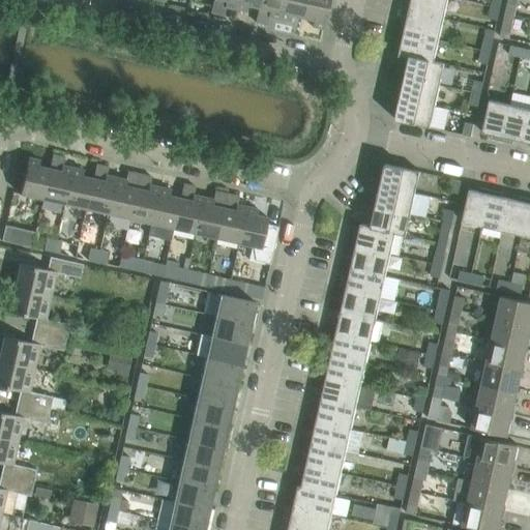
[(194,0),(192,10),(203,12),(205,3),(202,0),(194,0)]
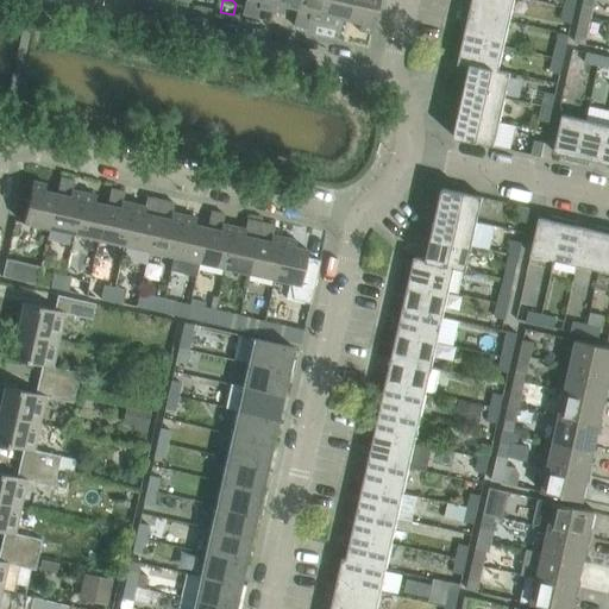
[(270,11),(271,0),(245,0),(243,14),(257,18),(259,8),(270,11)]
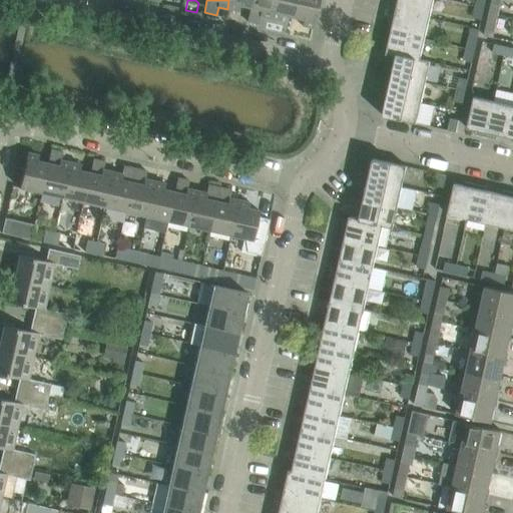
[(239,5),(249,8),(250,0),(228,0),(227,9),(237,11),(239,5)]
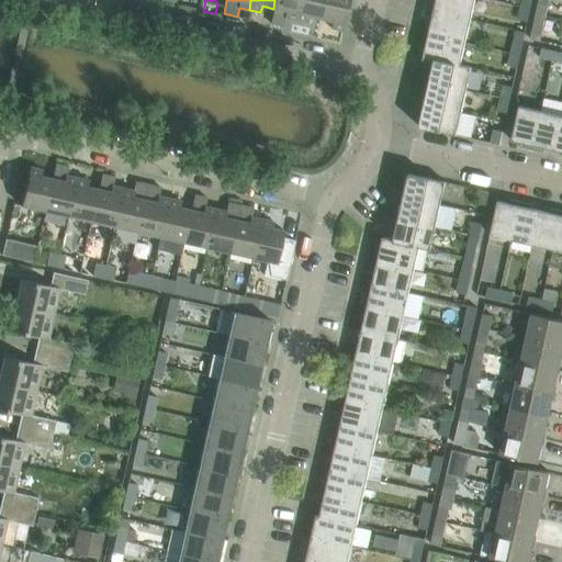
[(274,0),(273,9),(270,23),(283,26),(285,18),(295,20),(299,0),(274,0)]
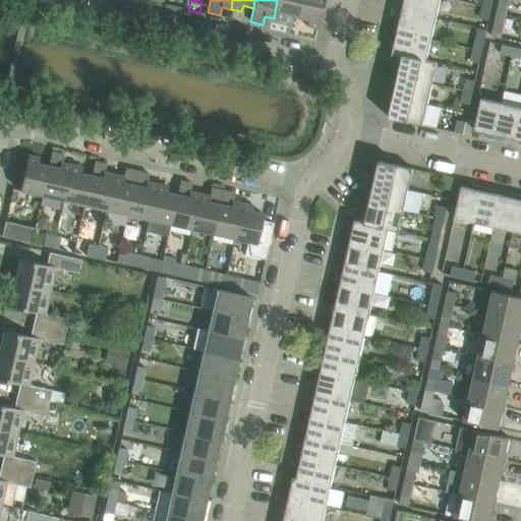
[(286,15),(296,17),(300,0),(277,0),(274,18),(284,21),(286,15)]
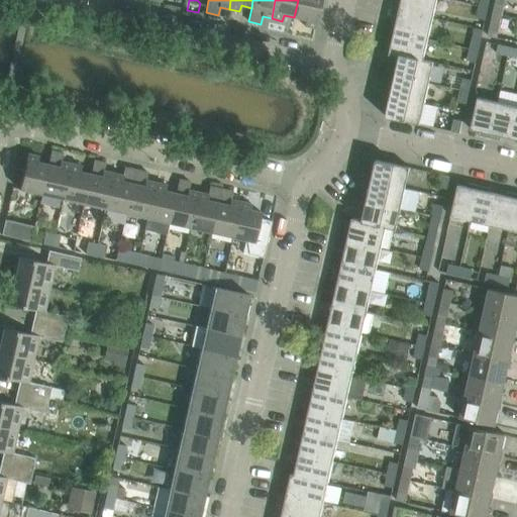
[(304,25),(315,28),(320,0),(298,0),(294,17),(305,20),(304,25)]
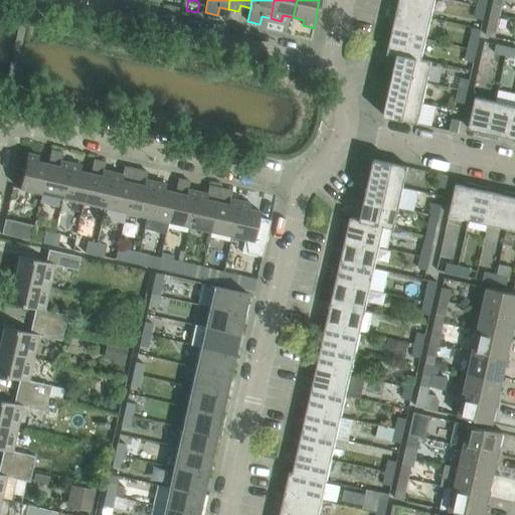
[(432,18),(435,0),(399,0),(397,11),(432,18)]
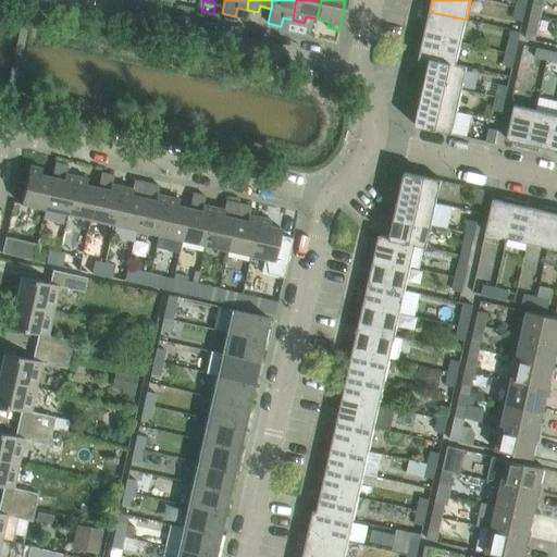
[(533,2),(531,15),(540,17),(543,4),(533,2)]
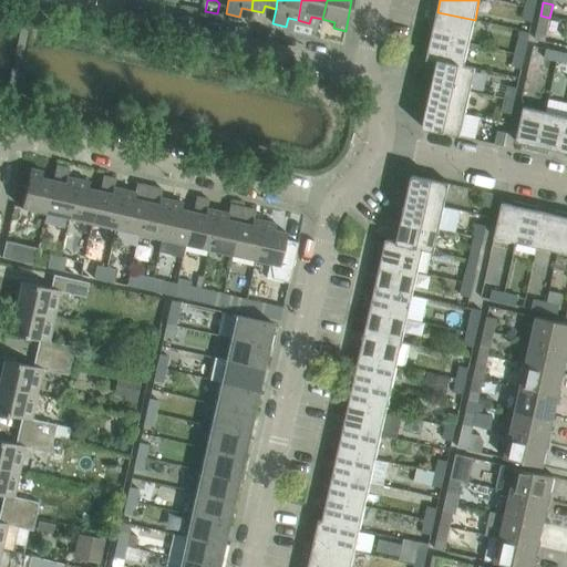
[(535,9),(525,7),(523,20),(532,22),(535,9)]
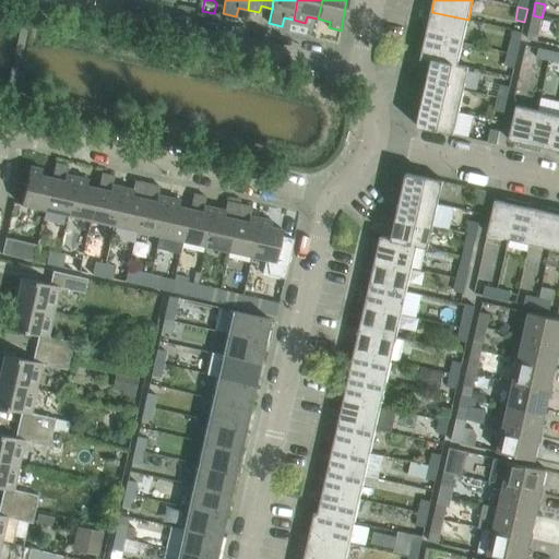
[(423,28),(421,34),(463,43),(468,20),(431,12),(429,23),(423,22),(423,28)]
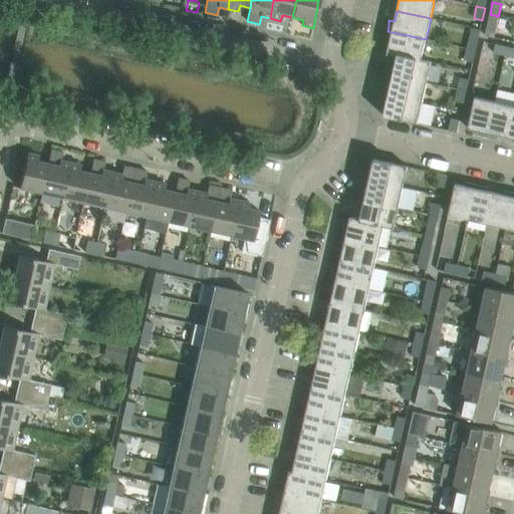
[(495,28),(498,16),(490,14),(487,26),(495,28)]
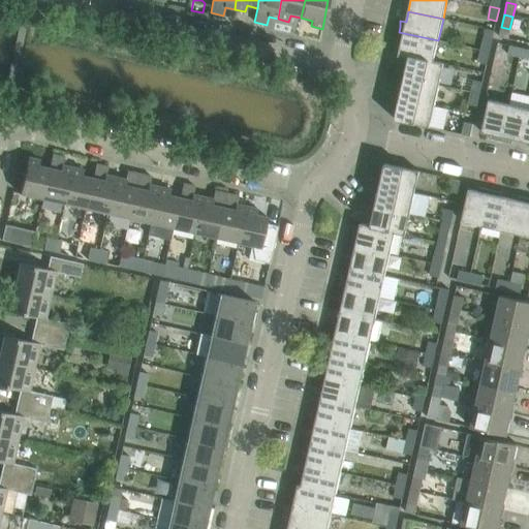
[(433,61),(438,40),(399,32),(398,37),(396,41),(401,42),(399,55),(408,58),(409,56),(433,61)]
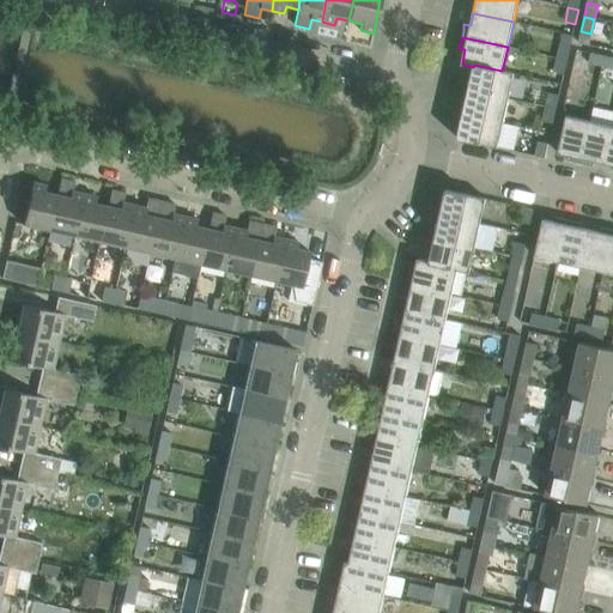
[(560,44),(557,58),(566,60),(570,46),(560,44)]
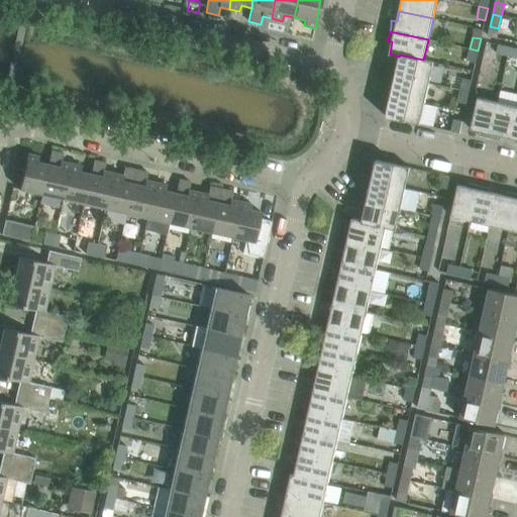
[(495,54),(508,56),(510,47),(497,44),(495,54)]
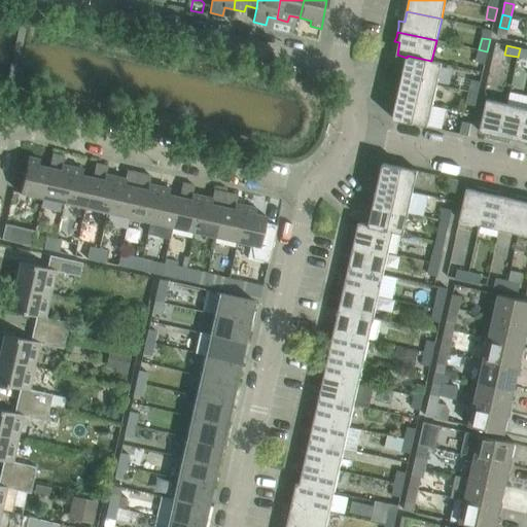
[(526,49),(520,48),(518,57),(526,59),(526,49)]
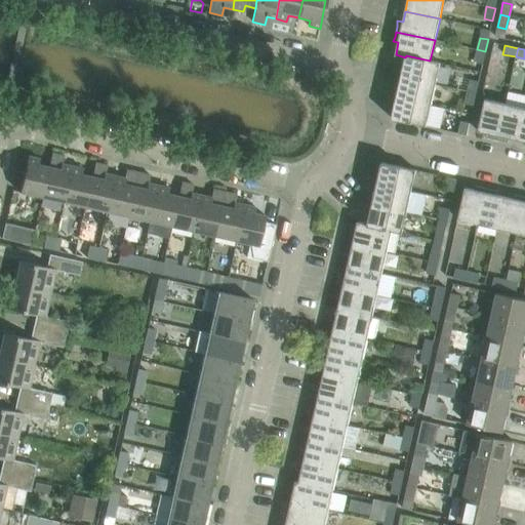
[(483,64),(485,51),(477,49),(474,62),(483,64)]
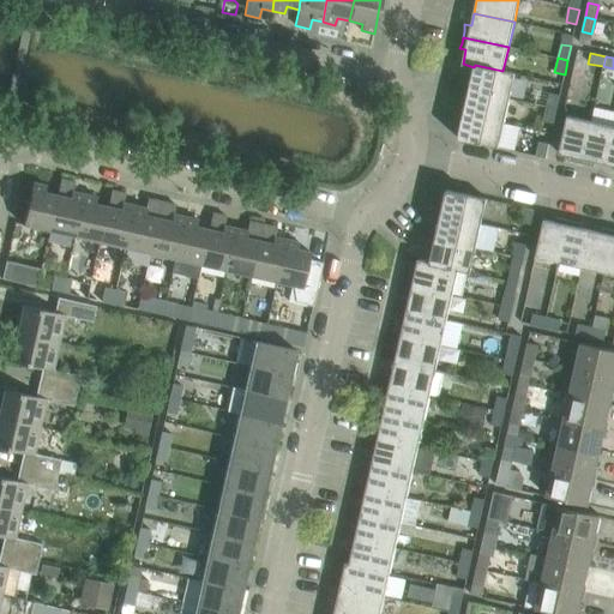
[(474,67),(469,90),(510,98),(515,73),(503,71),(475,65),(474,67)]
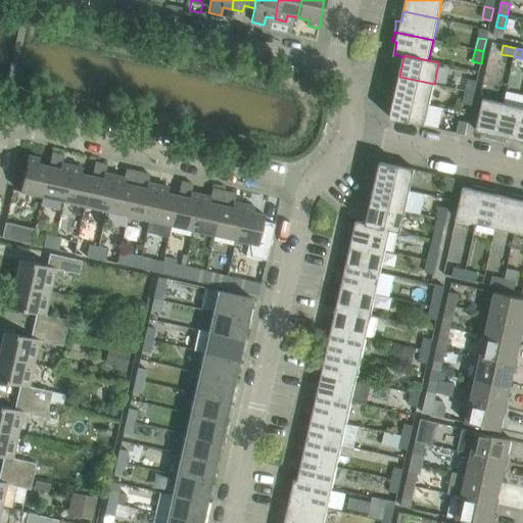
[(429,105),(434,84),(399,77),(394,97),(429,105)]
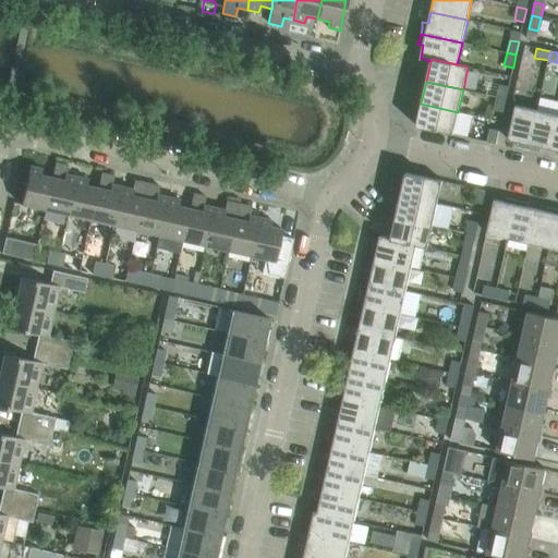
[(499,84),(497,97),(506,99),(509,86),(499,84)]
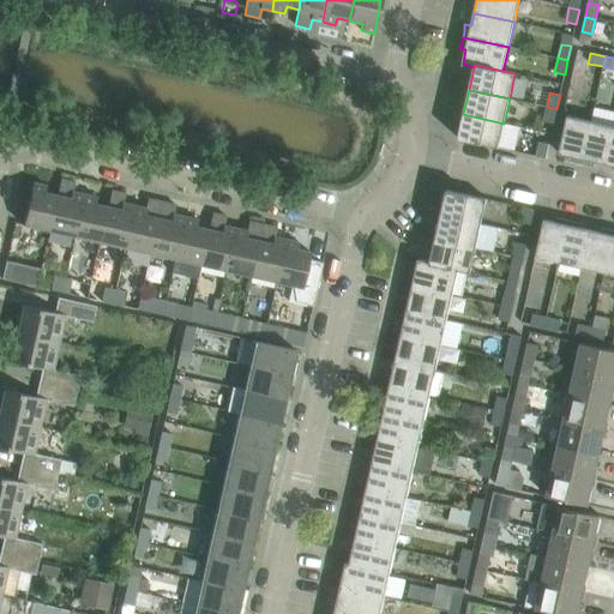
[(553,124),(557,109),(547,107),(543,121),(553,124)]
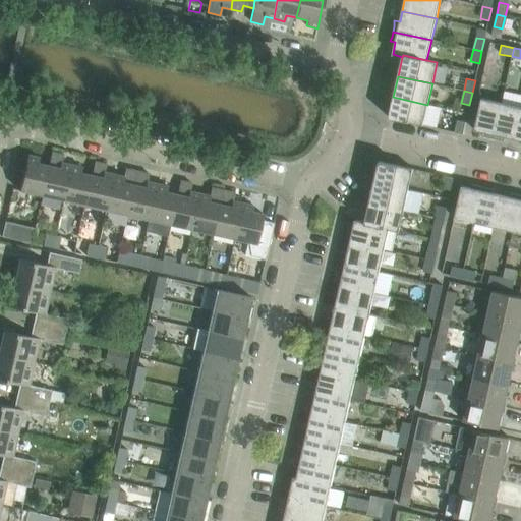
[(393,97),(393,100),(389,117),(422,125),(427,105),(393,97)]
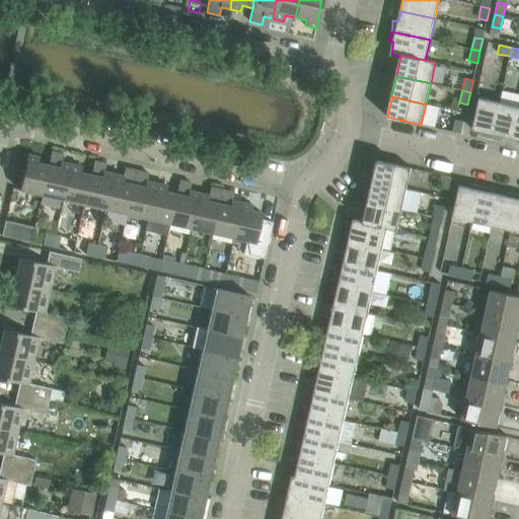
[(479,98),(472,130),(482,132),(480,136),(491,138),(499,102),(479,98)]
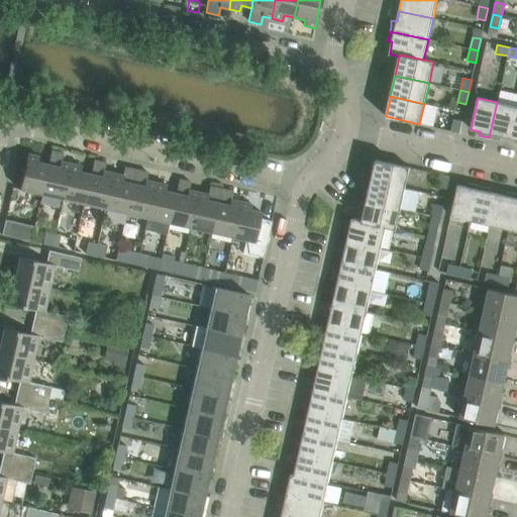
[(501,136),(509,138),(516,106),(497,102),(489,137),(500,140),(501,136)]
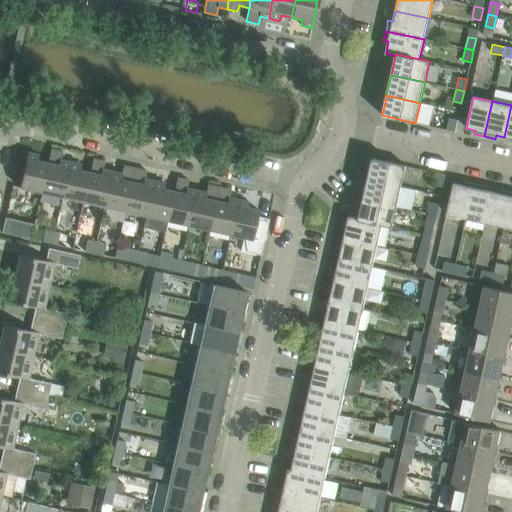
[(449,118),(447,130),(455,132),(458,120),(449,118)]
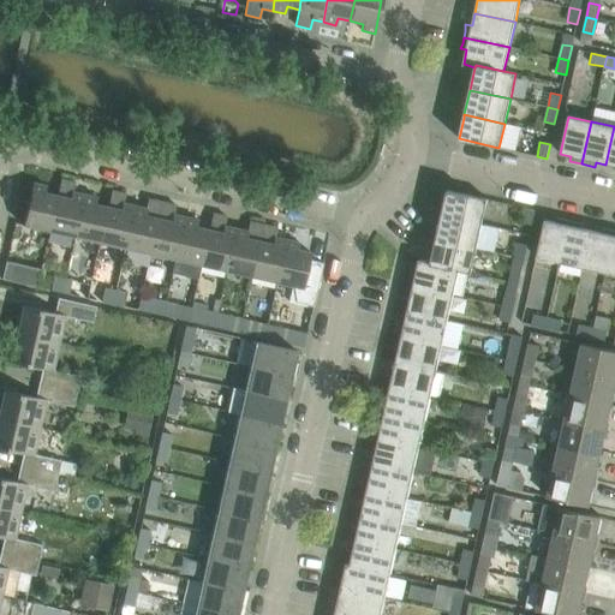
[(49,231),(75,237),(84,195),(72,192),(75,183),(60,179),(57,196),(49,231)]
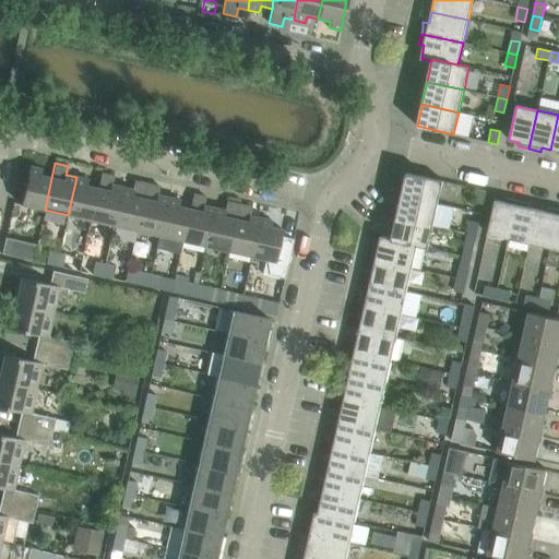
[(51,178),(40,176),(42,169),(30,166),(21,204),(45,210),(51,178)]
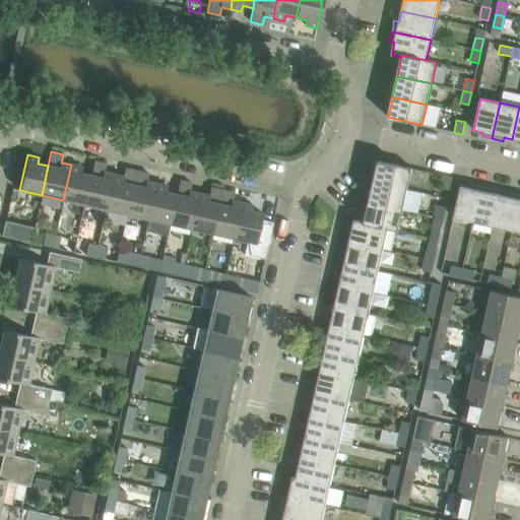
[(407,189),(412,169),(378,160),(374,179),(374,182),(407,189)]
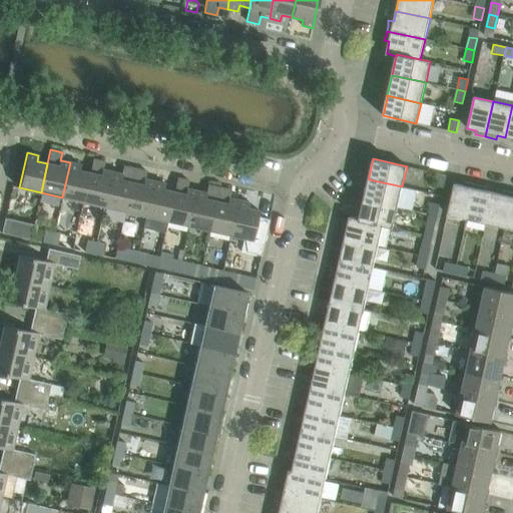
[(83,202),(104,206),(112,171),(102,169),(104,161),(92,159),(89,172),(83,202)]
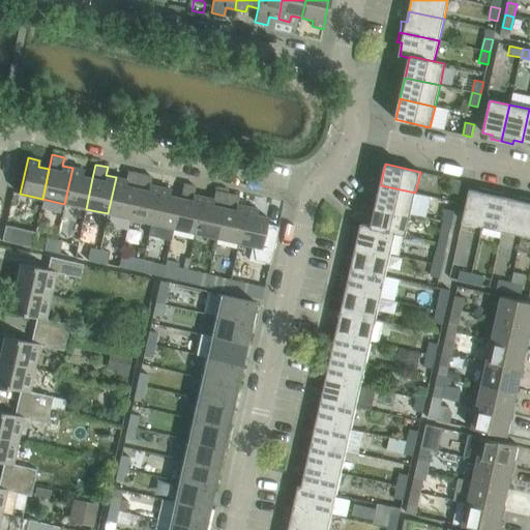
[(83,170),(72,168),(64,204),(86,209),(92,178),(82,176),(83,170)]
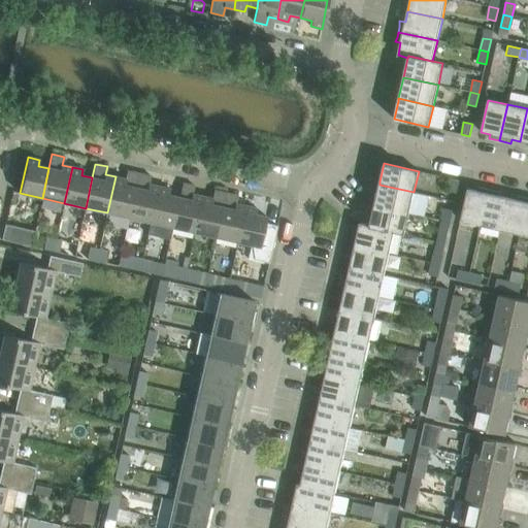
[(129,218),(136,188),(138,173),(127,171),(125,178),(116,176),(107,212),(129,218)]
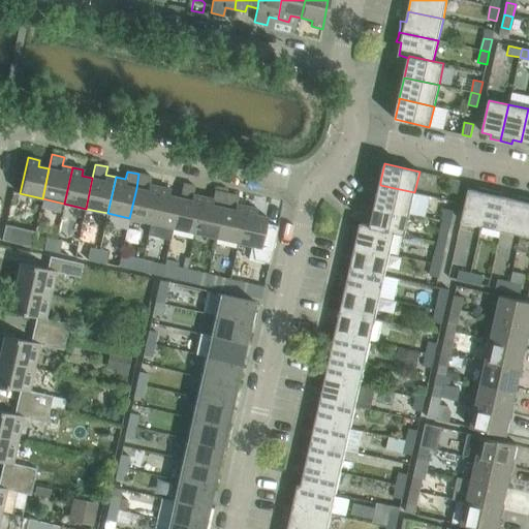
[(136,188),(129,218),(151,223),(159,187),(149,185),(151,177),(139,174),(138,174),(136,188)]
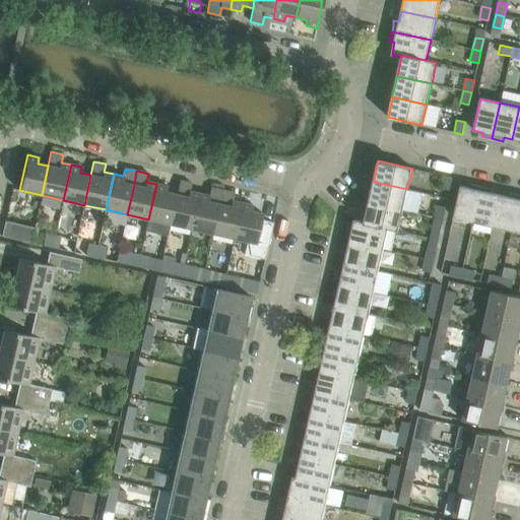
[(452,178),(443,176),(441,188),(450,190),(452,178)]
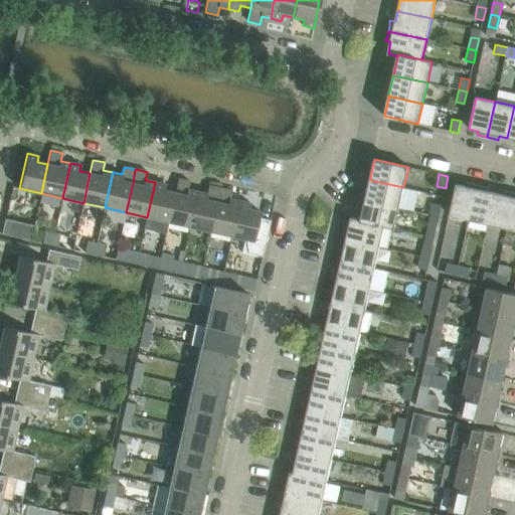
[(168,222),(189,226),(197,191),(187,189),(189,181),(178,179),(174,192),(168,222)]
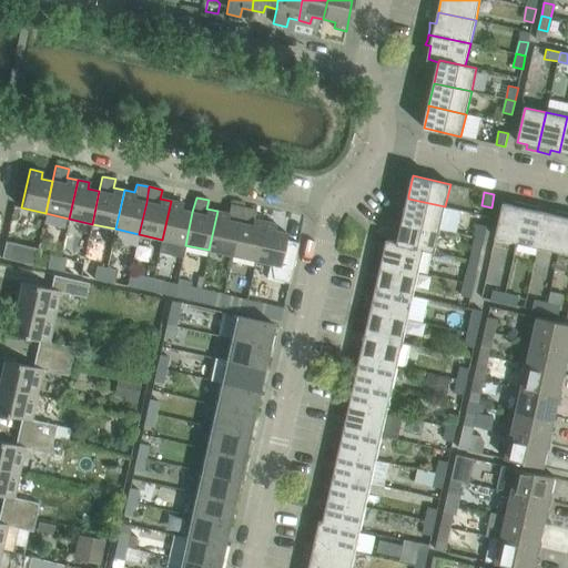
[(408,199),(403,221),(440,230),(455,233),(460,210),(445,206),(408,199)]
